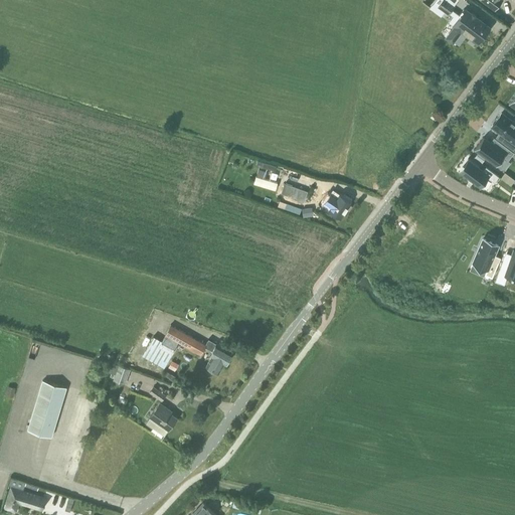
[(450,13),(453,16),(456,13),(456,12),(452,10),(455,6),(446,0),(442,0),(438,7),(449,14),(450,13)]
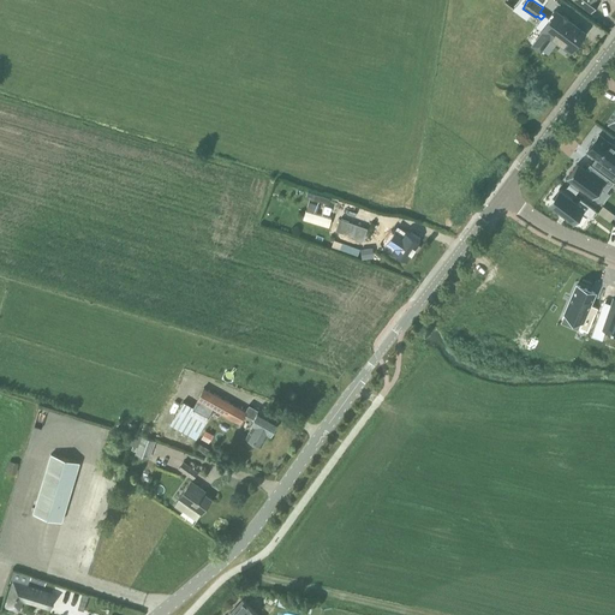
[(598,3),(593,0),(574,0),(591,12),(598,3)]
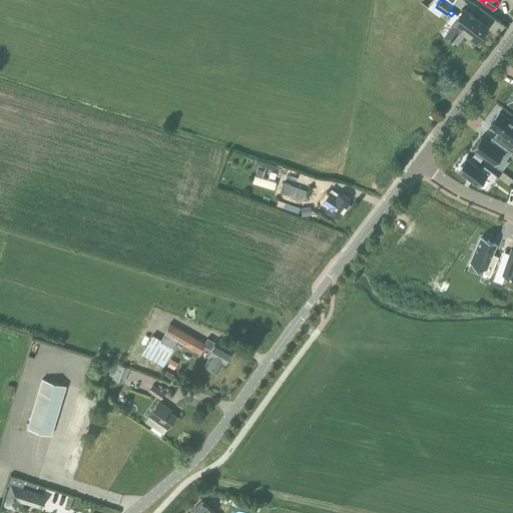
[(444,38),(451,42),(461,29),(466,33),(464,35),(476,43),(478,39),(480,40),(483,35),(483,34),(485,31),(479,26),(481,23),(473,17),(474,16),(470,13),(469,14),(463,9),(458,16),(452,25),(451,25),(453,26),(444,38)]
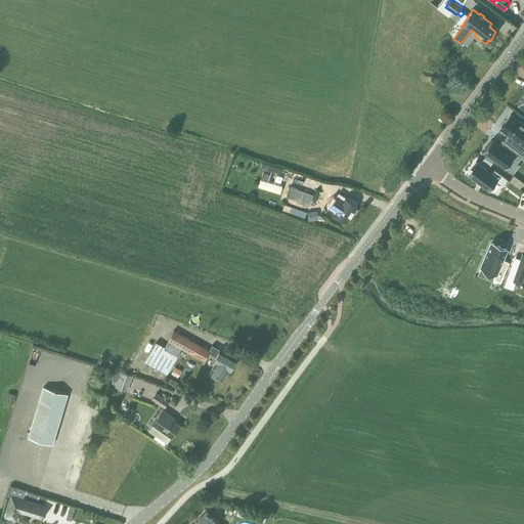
[(456,23),(461,26),(462,26),(468,16),(464,12),(464,13),(461,16),(456,23)]
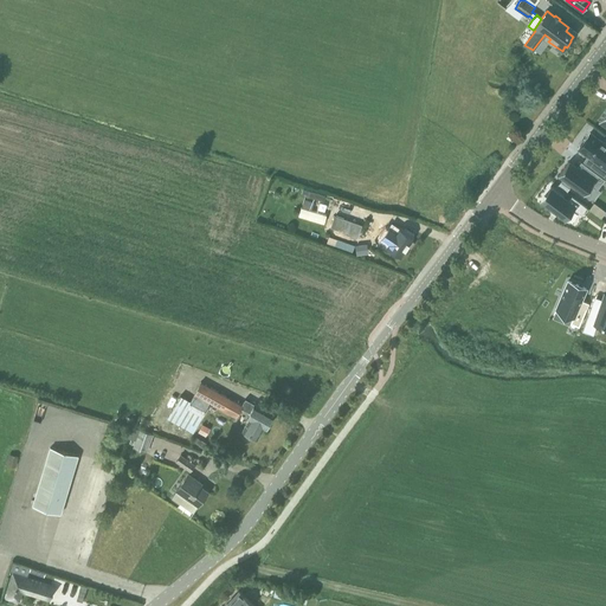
[(605,144),(591,133),(579,149),(587,155),(594,160),(590,166),(597,171),(605,178),(605,144)]
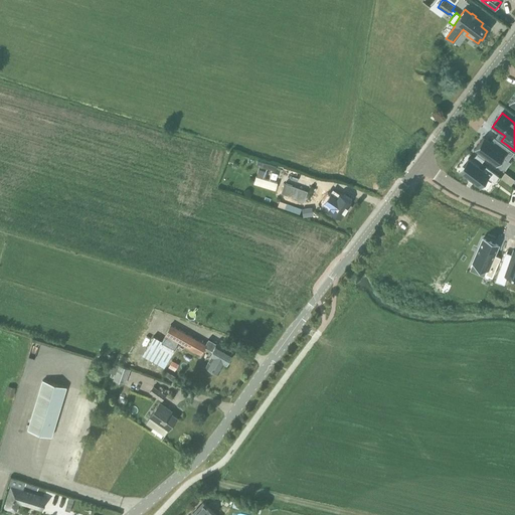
[(484,137),(475,150),(479,152),(477,154),(484,159),(486,157),(502,169),(514,152),(499,141),(495,146),(490,142),(484,138),(484,137)]
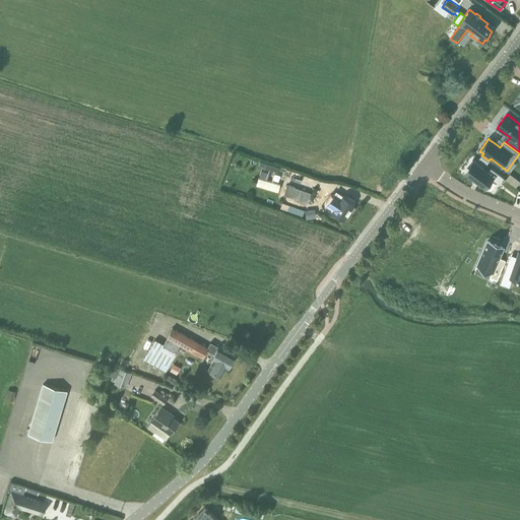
[(475,163),(466,175),(478,184),(478,185),(485,189),(493,179),(500,184),(504,178),(491,169),(489,172),(472,159),(472,160),(475,163)]
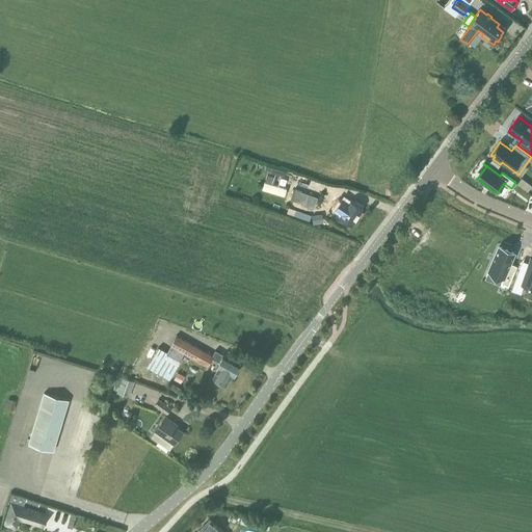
[(268,174),(265,182),(273,185),(276,177),(268,174)]
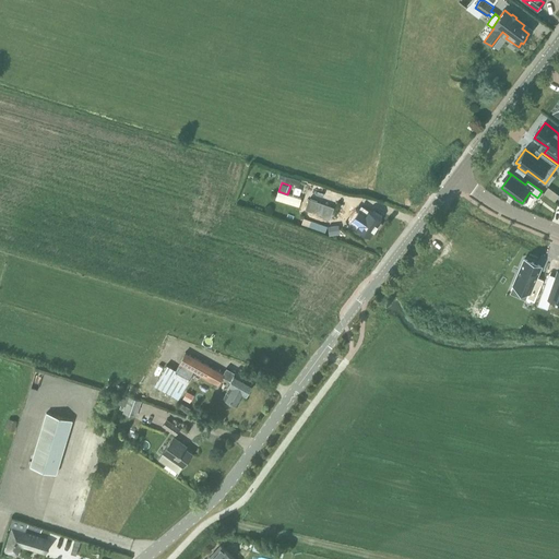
[(552,191),(549,197),(555,201),(558,195),(552,191)]
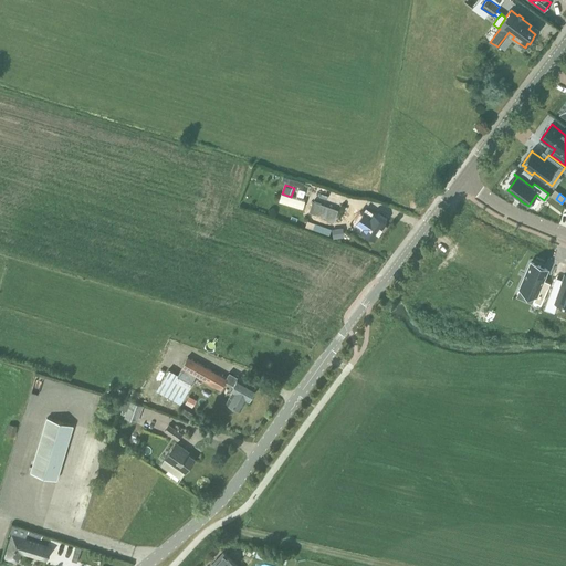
[(334,222),(338,210),(313,201),(308,212),(334,222)]
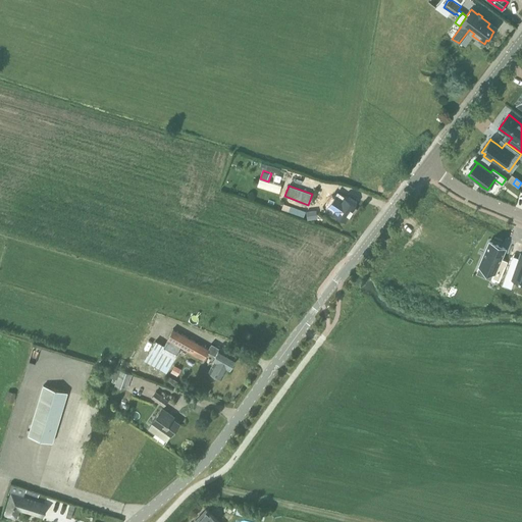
[(337,193),(326,210),(333,215),(334,213),(340,217),(346,220),(356,205),(355,204),(357,202),(349,197),(348,199),(337,193)]
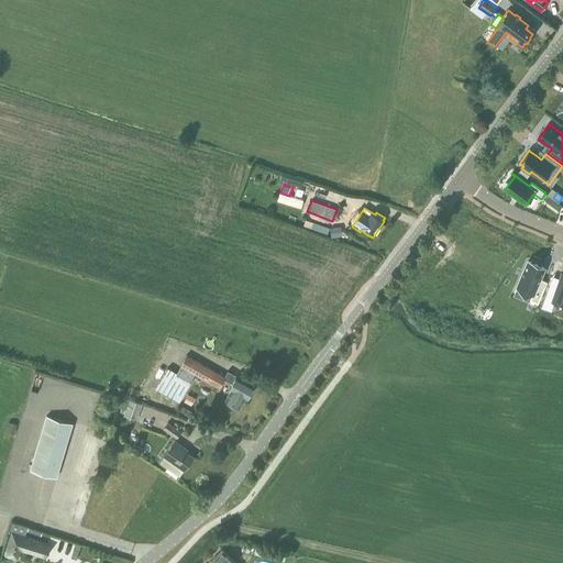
[(310,223),(309,228),(322,234),(324,230),(310,223)]
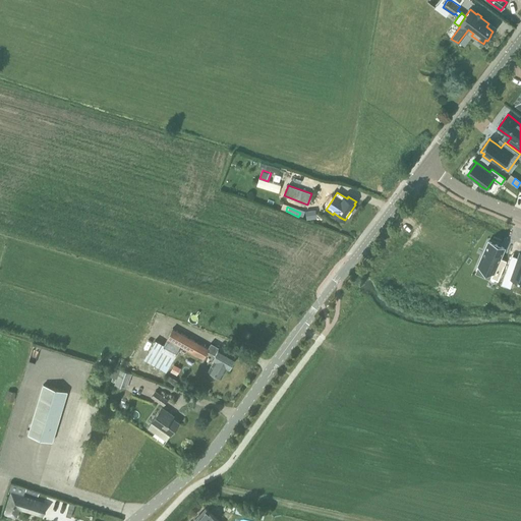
[(302,212),(303,220),(312,219),(310,211),(302,212)]
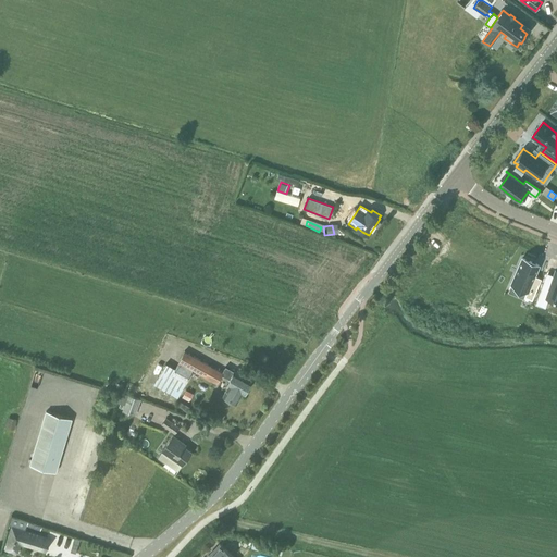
[(522,258),(511,284),(528,289),(524,296),(532,299),(540,284),(532,281),(534,275),(539,264),(522,258)]
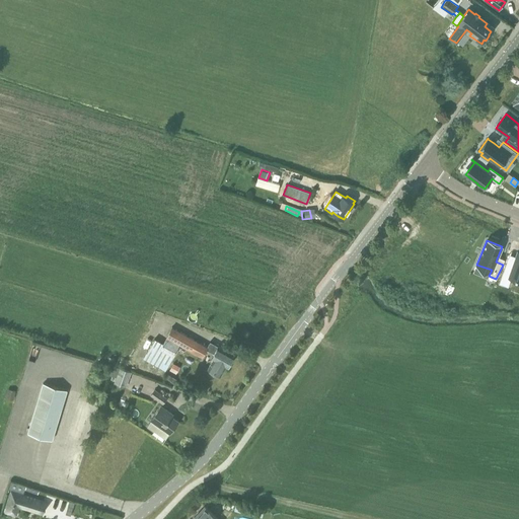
[(508,286),(511,277),(518,280),(518,253),(517,253),(512,267),(506,265),(499,283),(508,286)]
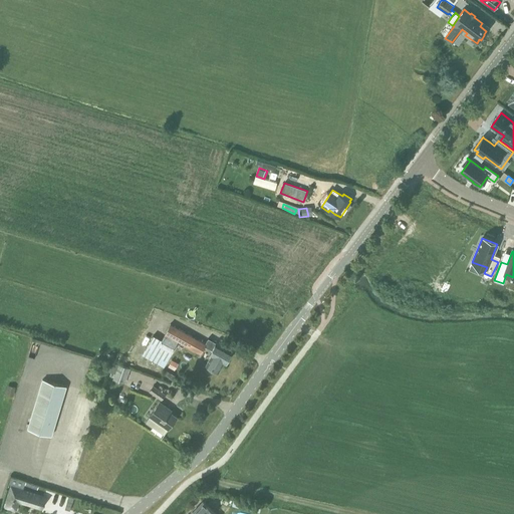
[(171,324),(165,334),(179,342),(201,354),(205,346),(212,349),(209,355),(211,356),(206,365),(218,372),(224,363),(225,364),(232,351),(229,349),(230,347),(225,344),(224,346),(208,338),(206,343),(171,324)]
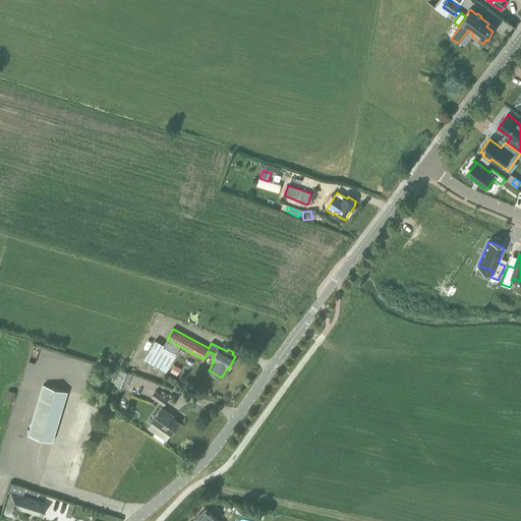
[(174,358),(175,357),(181,347),(167,339),(164,345),(161,350),(164,352),(174,358)]
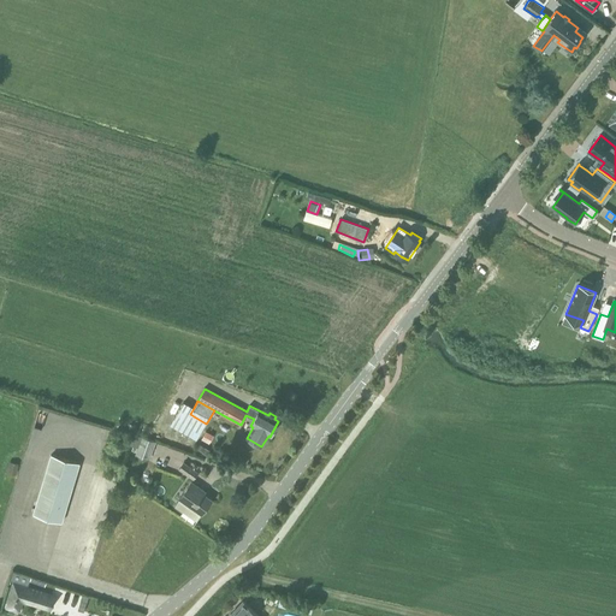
[(183,434),(197,442),(207,424),(207,422),(206,424),(194,416),(183,434)]
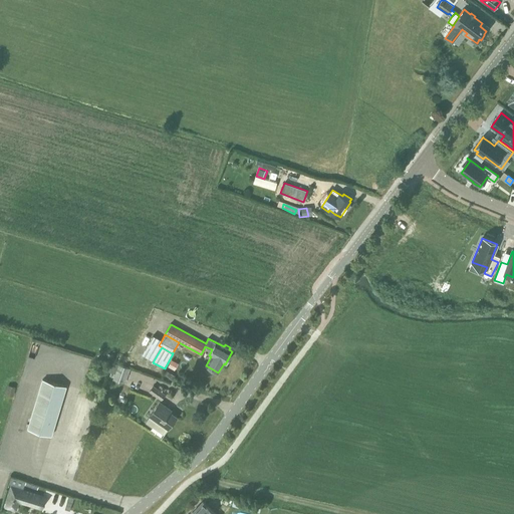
[(172,360),(169,366),(175,369),(178,363),(172,360)]
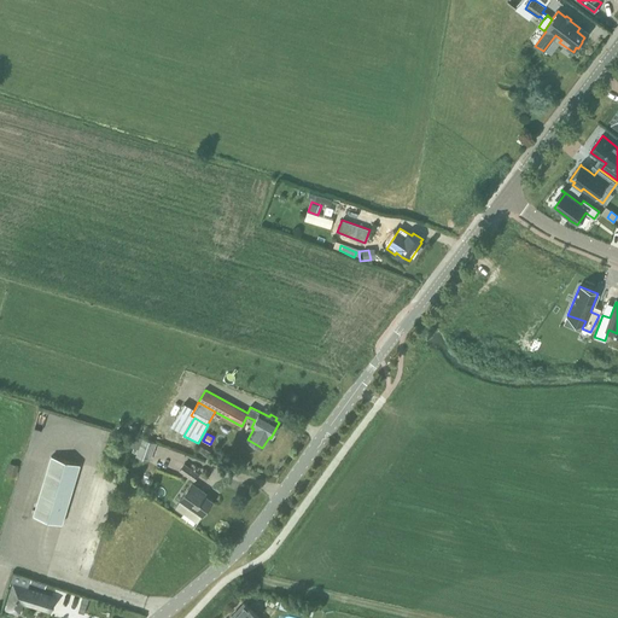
[(143,438),(140,445),(135,456),(149,461),(155,442),(143,438)]
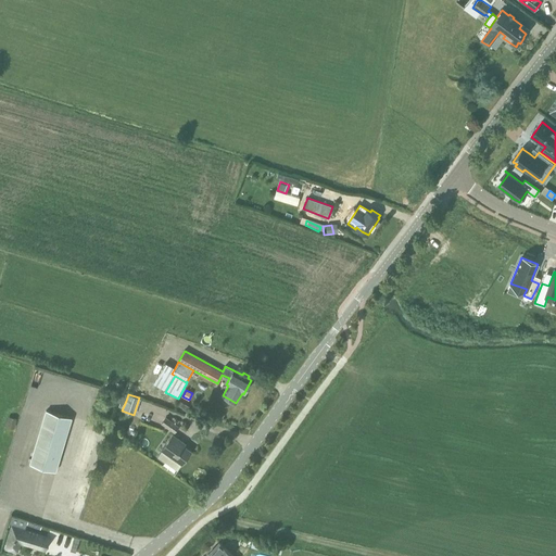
[(220,412),(240,426),(248,416),(228,402),(220,412)]
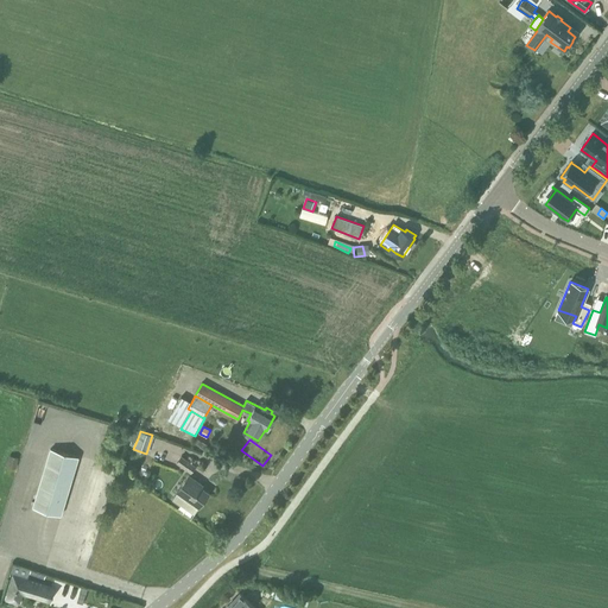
[(51,448),(33,507),(62,515),(80,456),(51,448)]
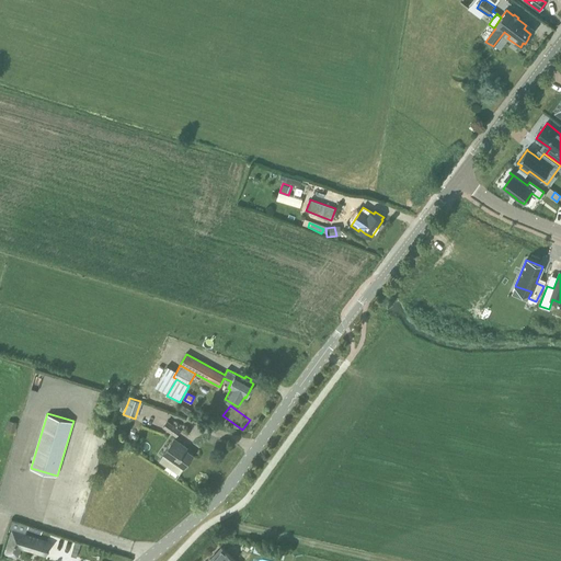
[(9,420),(6,430),(14,433),(18,423),(9,420)]
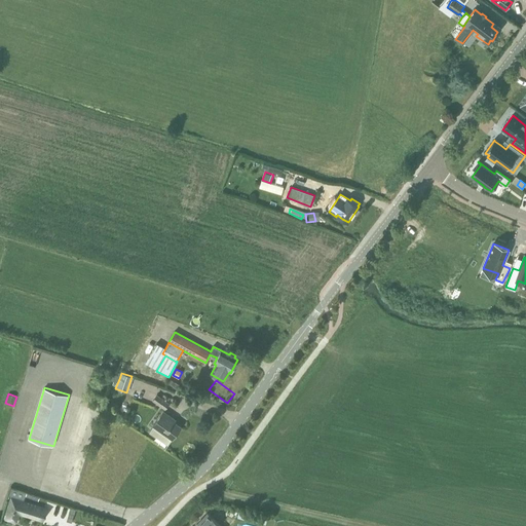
[(170,404),(157,396),(153,401),(165,410),(170,404)]
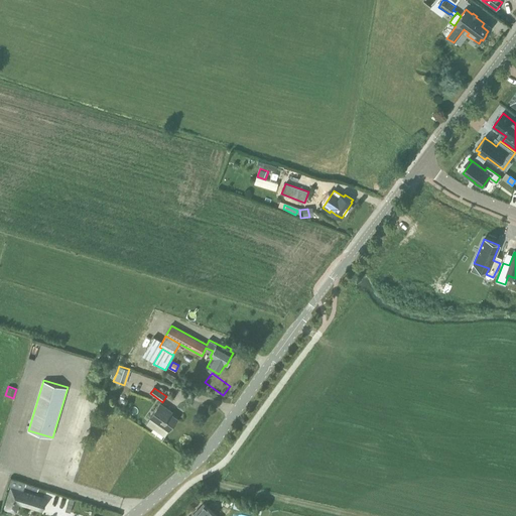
[(169,430),(173,424),(177,419),(171,414),(172,412),(160,403),(150,417),(169,430)]
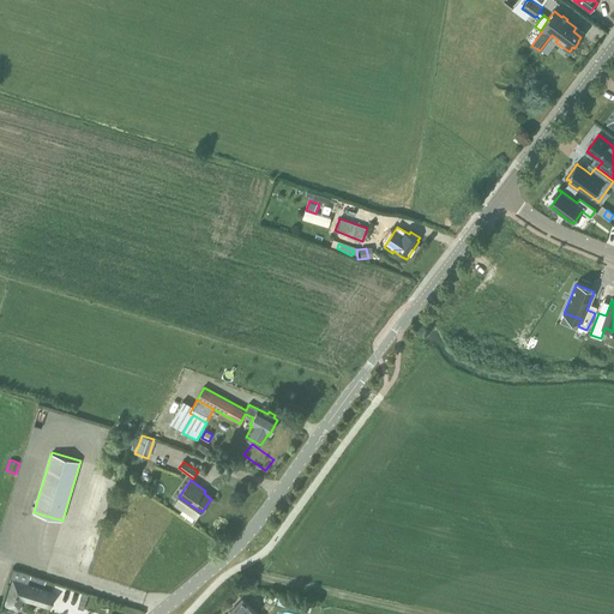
[(13,569),(10,578),(29,583),(31,575),(13,569)]
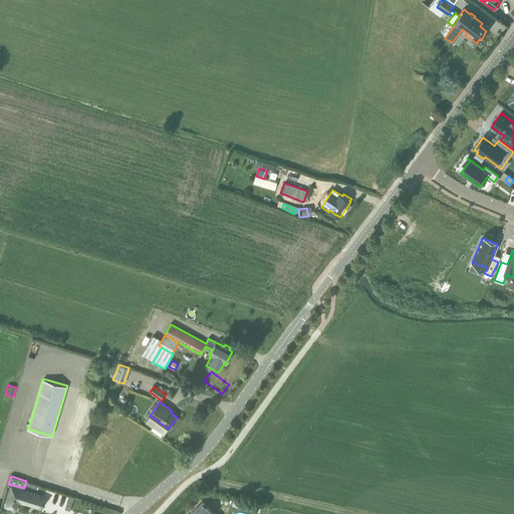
[(8,503),(7,508),(13,510),(13,508),(18,510),(19,507),(21,507),(22,503),(43,510),(47,497),(13,485),(7,503),(8,503)]
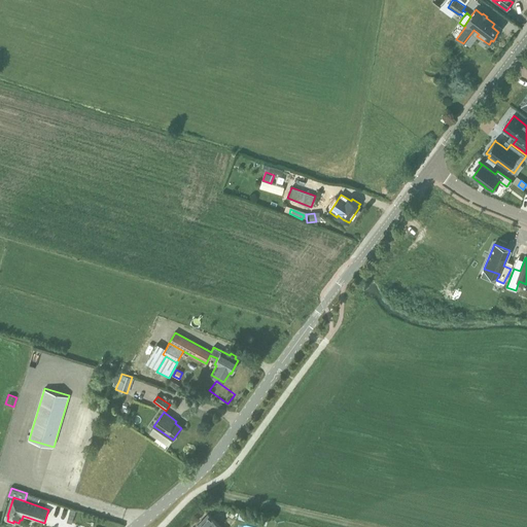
[(221,524),(233,519),(230,512),(218,517),(221,524)]
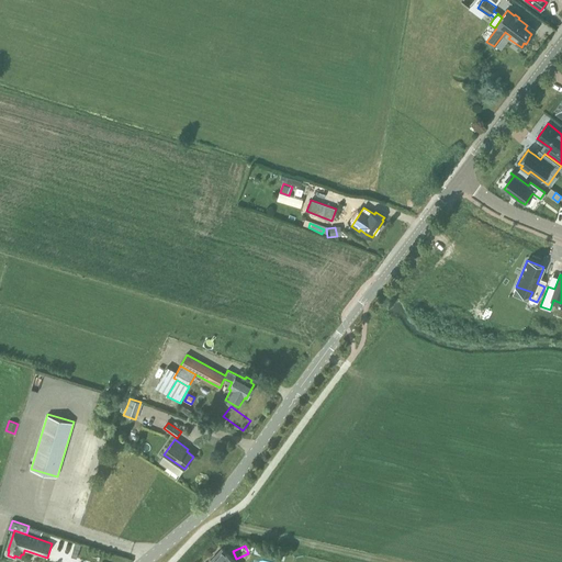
[(234,561),(235,561),(229,555),(222,549),(212,560),(211,560),(213,561),(212,561),(234,561)]
